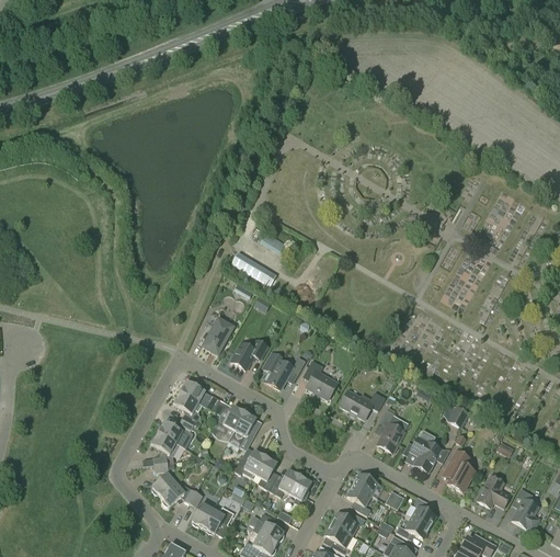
[(270,229),(264,239),(289,254),(295,246),(270,229)]
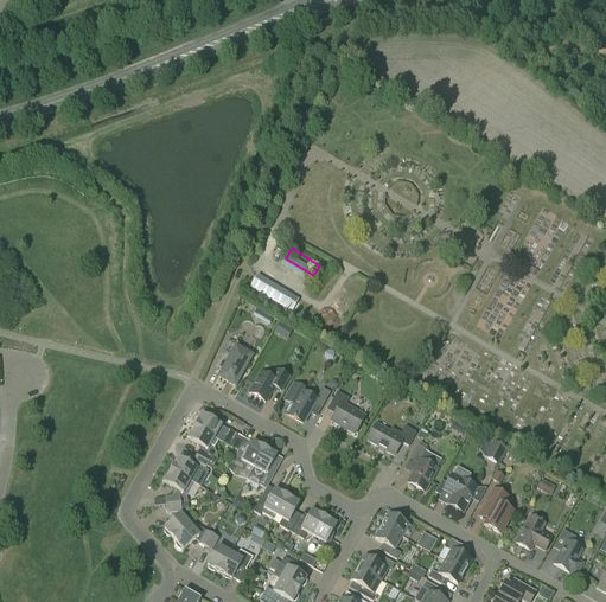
[(292,309),(300,296),(257,271),(250,283),(292,309)]
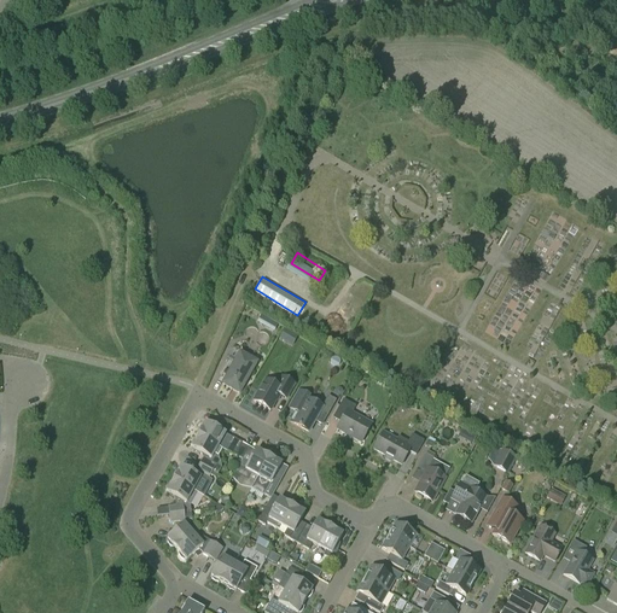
[(298,333),(285,326),(280,336),(294,343),(298,333)]
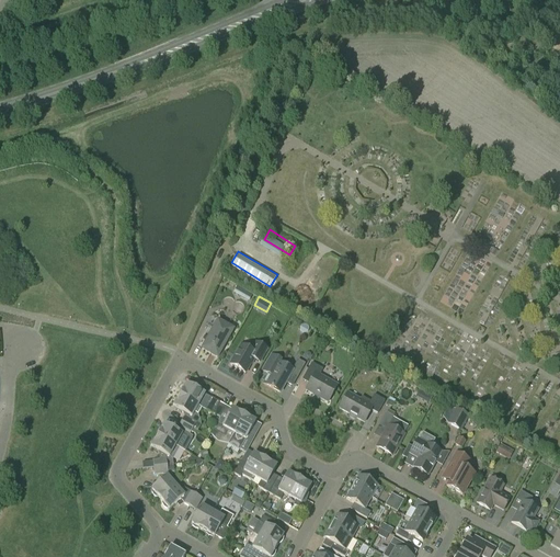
[(218,354),(233,326),(218,317),(203,345),(218,354)]
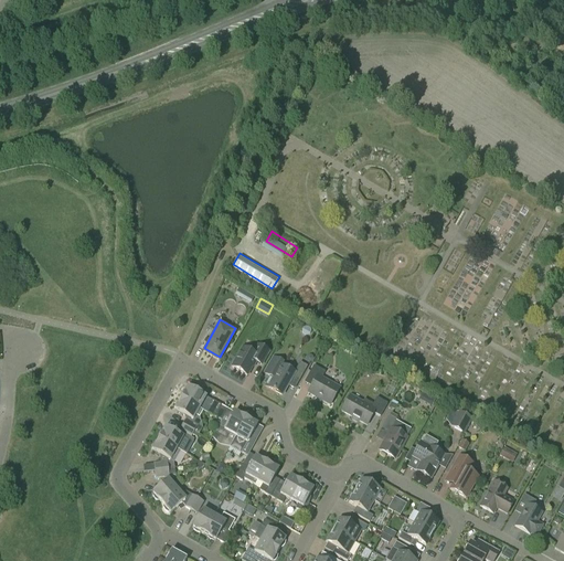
[(263,361),(269,348),(258,341),(254,350),(243,345),(233,363),(247,372),(256,358),(263,361)]
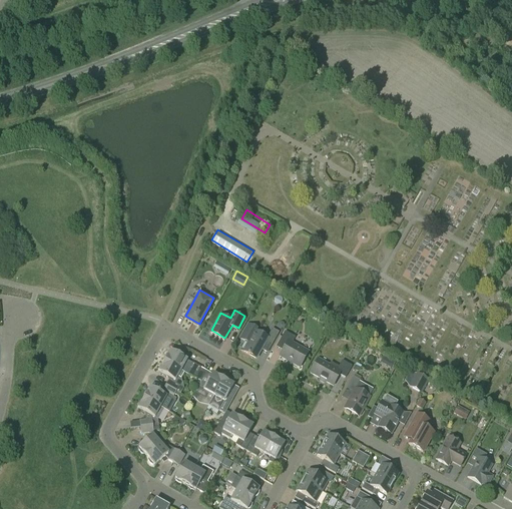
[(258,355),(267,338),(273,342),(280,329),(274,326),(268,335),(257,328),(259,325),(248,320),(239,335),(245,339),(241,347),(250,353),(251,352),(258,355)]
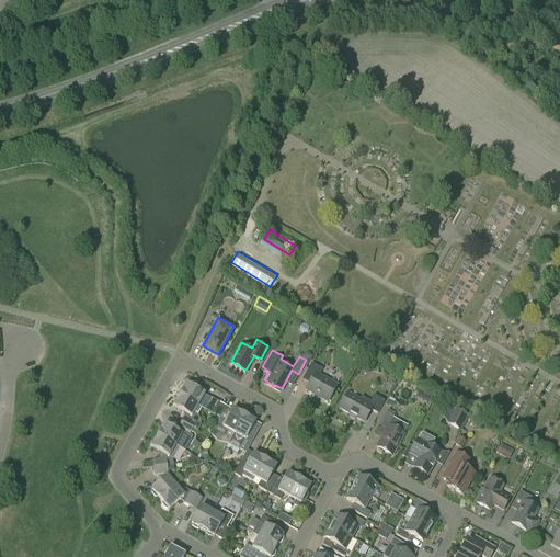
[(329,398),(338,382),(320,372),(323,365),(312,360),(303,376),(310,381),(307,386),(329,398)]
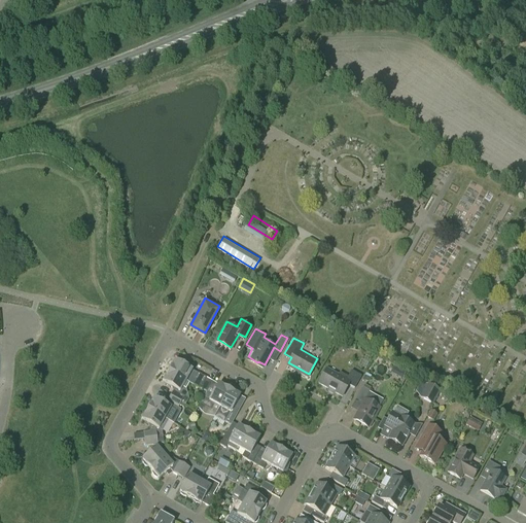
[(190,353),(186,361),(193,364),(197,357),(190,353)]
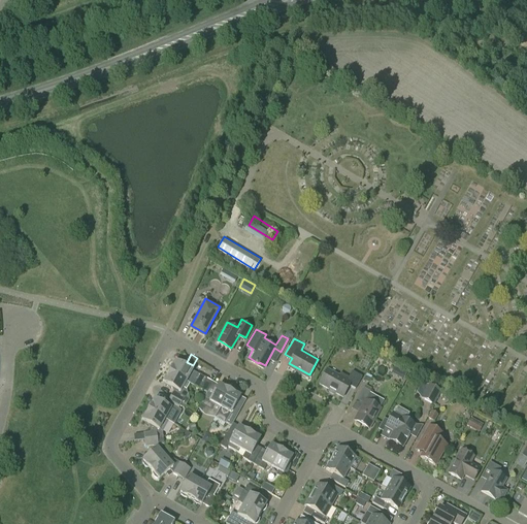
[(187,379),(191,381),(207,390),(213,379),(207,375),(205,380),(198,375),(198,377),(196,375),(199,370),(176,358),(175,359),(174,358),(172,361),(171,364),(172,365),(170,369),(176,372),(187,379)]
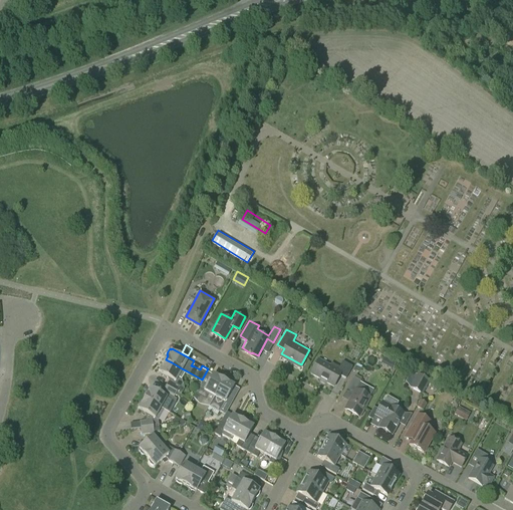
[(330,362),(319,356),(311,370),(334,384),(340,372),(346,375),(353,363),(343,358),(339,364),(332,359),(330,362)]
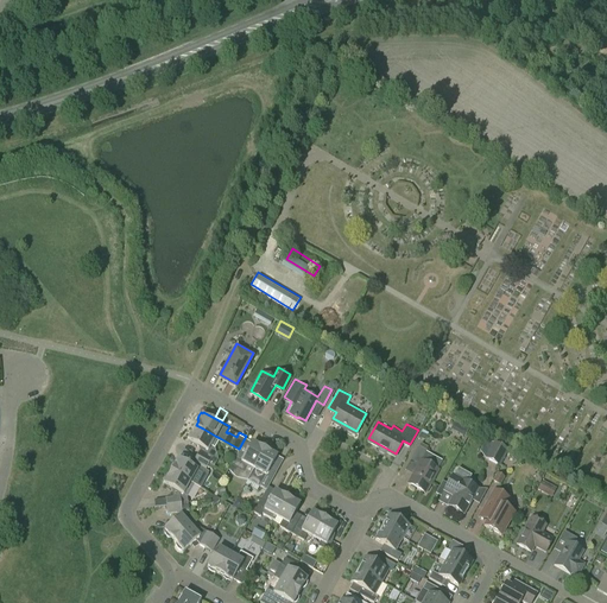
[(457,430),(466,435),(470,426),(462,421),(457,430)]
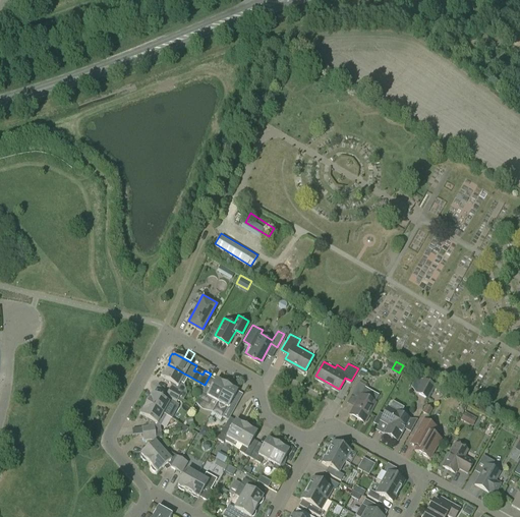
[(172,384),(169,389),(180,395),(184,397),(187,391),(184,382),(188,376),(184,374),(174,367),(168,364),(166,367),(165,366),(163,369),(162,372),(163,372),(162,375),(178,384),(177,386),(172,384)]
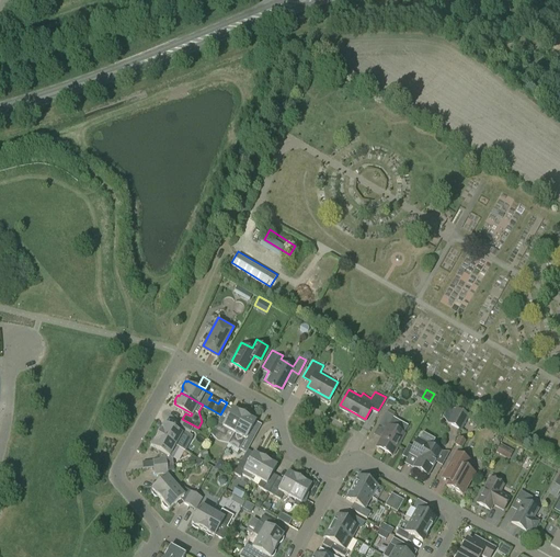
[(392,404),(395,402),(397,399),(396,397),(390,394),(386,400),(392,404)]
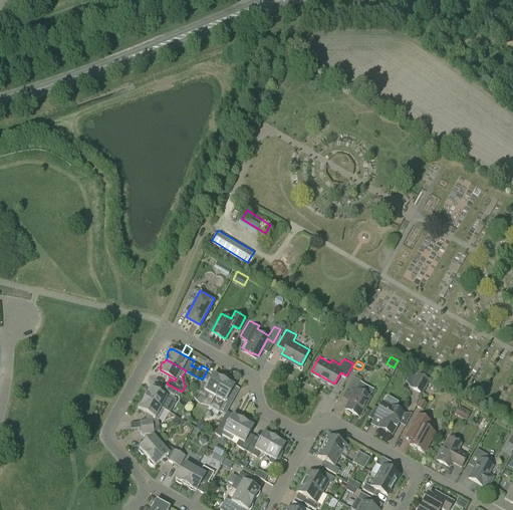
[(202,379),(196,390),(207,396),(210,391),(215,394),(221,383),(224,377),(224,376),(221,374),(219,371),(216,371),(215,371),(214,370),(208,383),(202,379)]
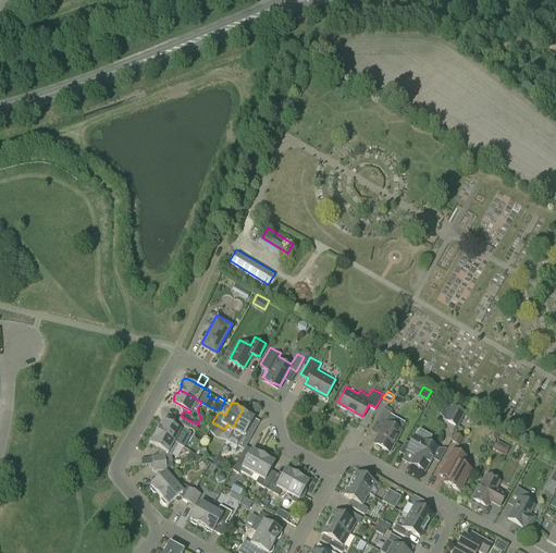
[(458,424),(466,409),(453,403),(446,416),(458,424)]
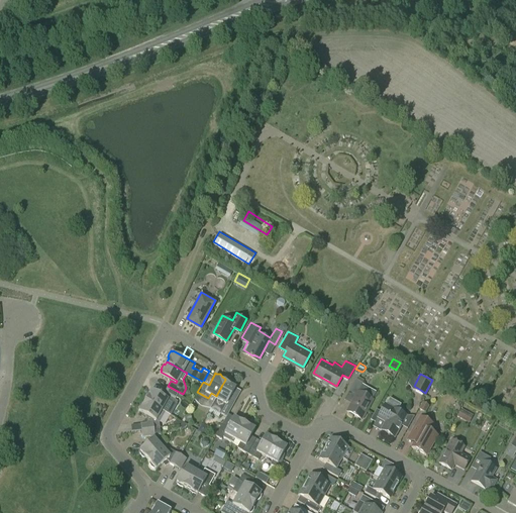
[(362,416),(373,397),(358,389),(364,380),(356,377),(350,387),(357,391),(347,408),(362,416)]
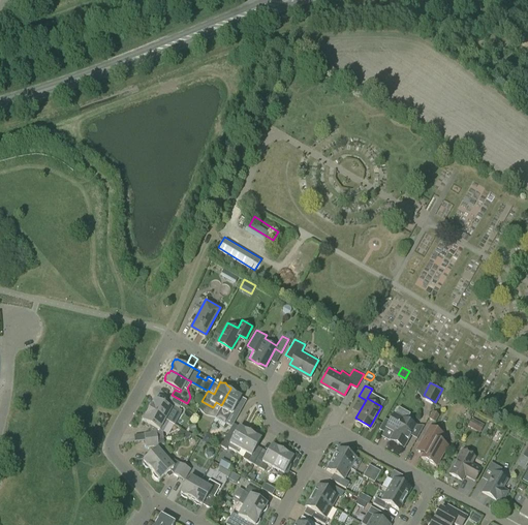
[(227,394),(221,405),(216,414),(226,421),(226,420),(233,424),(241,408),(236,405),(242,394),(241,393),(238,390),(235,390),(230,388),(230,389),(227,394)]
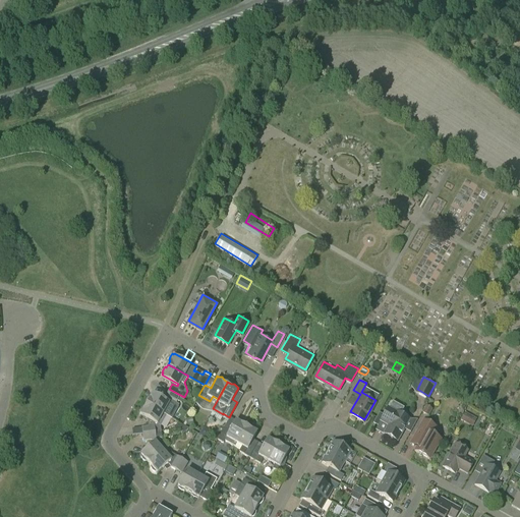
[(153,405),(164,410),(167,404),(173,407),(180,395),(169,389),(166,395),(169,396),(168,399),(153,391),(152,391),(149,394),(149,397),(147,401),(153,405)]
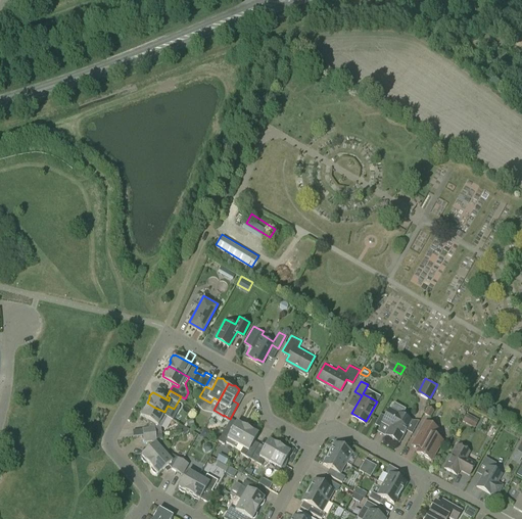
[(402,413),(407,406),(394,399),(391,407),(390,406),(385,414),(381,411),(378,417),(390,424),(386,432),(399,440),(412,418),(402,413)]
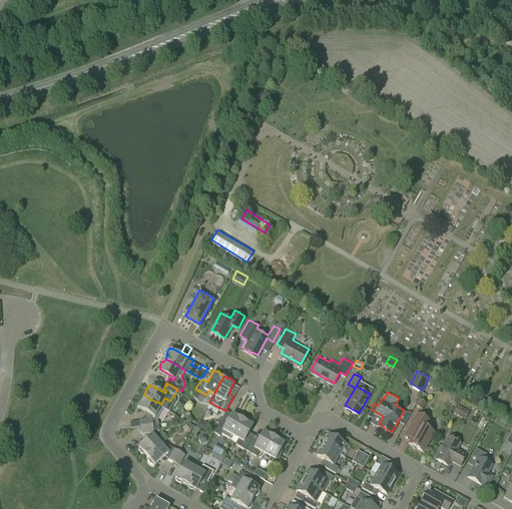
[(161,404),(150,399),(144,395),(143,398),(142,397),(140,400),(139,403),(139,404),(138,406),(153,414),(152,416),(140,418),(141,424),(159,422),(158,417),(164,407),(161,405),(161,404)]
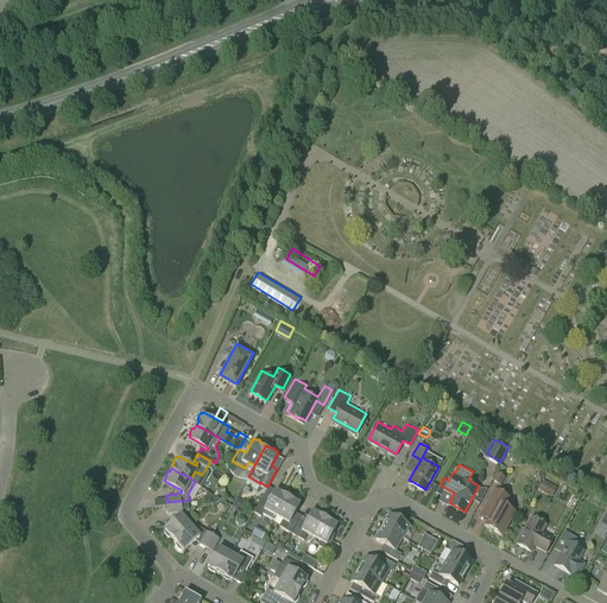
[(501,481),(506,474),(498,469),(493,477),(501,481)]
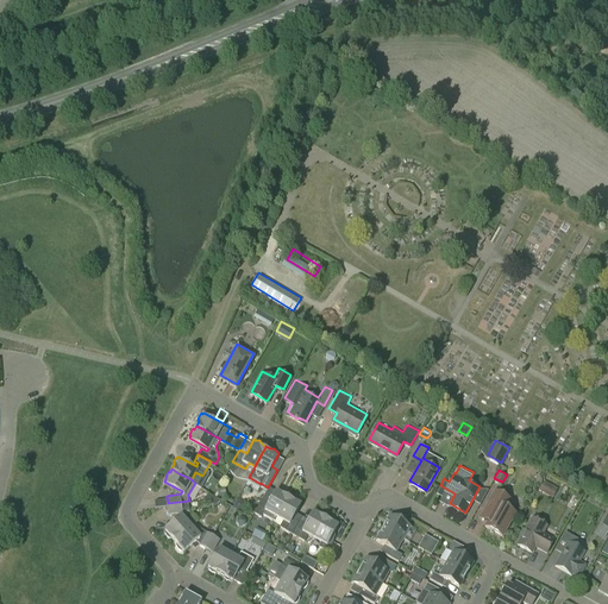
[(553,483),(544,477),(539,486),(549,492),(553,483)]
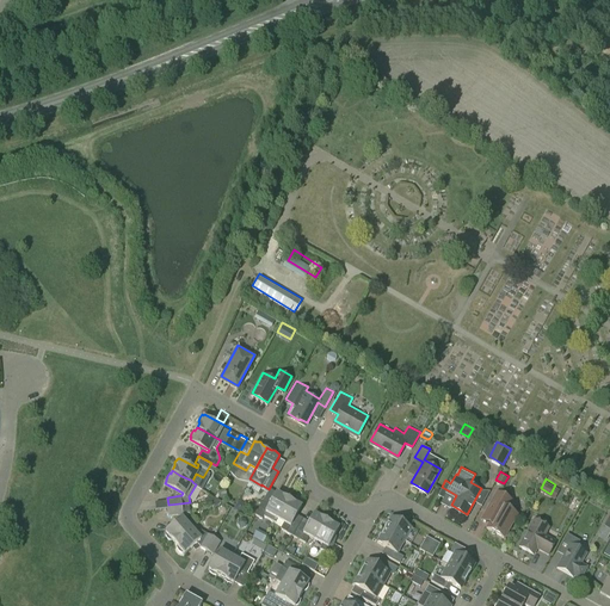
[(263,515),(264,513),(277,520),(279,517),(278,515),(289,496),(285,494),(287,493),(283,490),(279,489),(278,490),(277,489),(270,502),(263,499),(256,512),(263,515)]
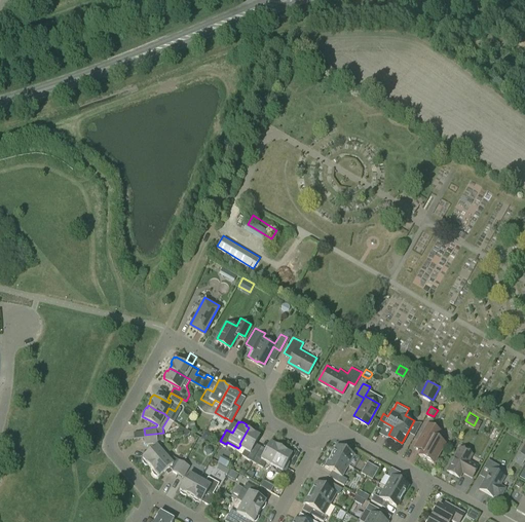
[(434,460),(445,441),(441,438),(444,433),(440,431),(441,429),(427,421),(419,437),(426,441),(419,452),(434,460)]
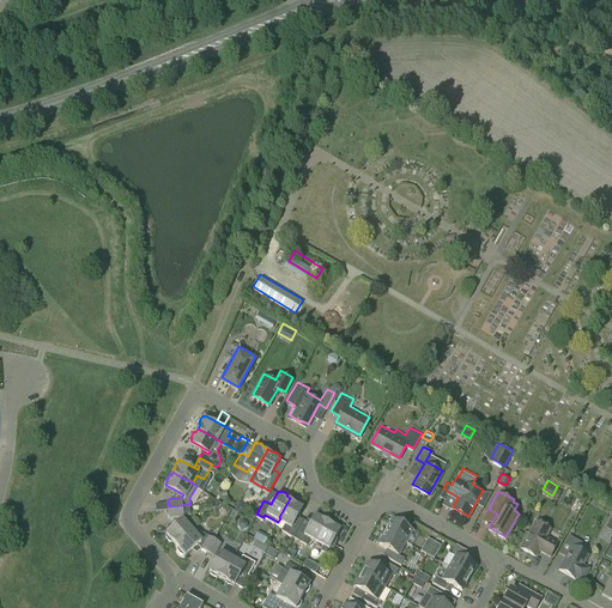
[(295,500),(290,498),(279,517),(280,518),(286,521),(283,528),(295,535),(302,522),(296,518),(303,505),(302,504),(302,503),(300,500),(296,499),(295,500)]
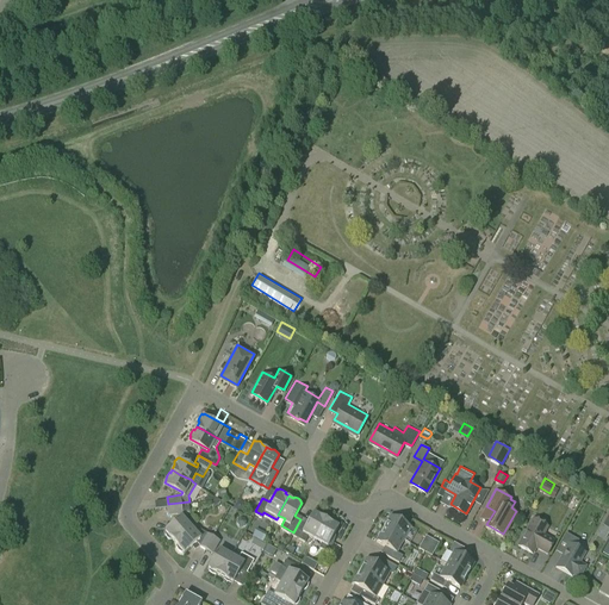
[(190,501),(168,504),(169,512),(191,509),(190,501)]
